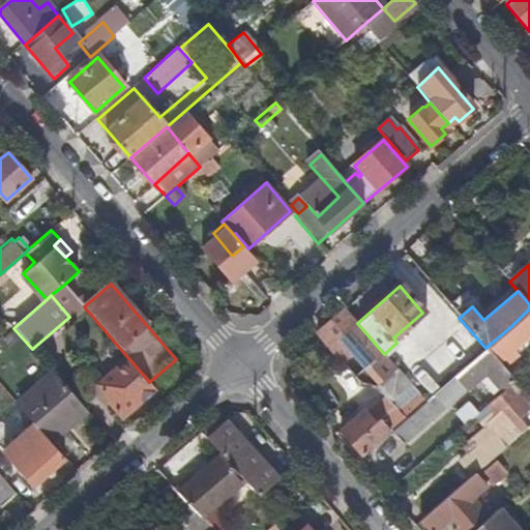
[(357,323),(347,312),(318,335),(358,383),(374,386),(384,379),(396,367),(384,354),(357,323)]
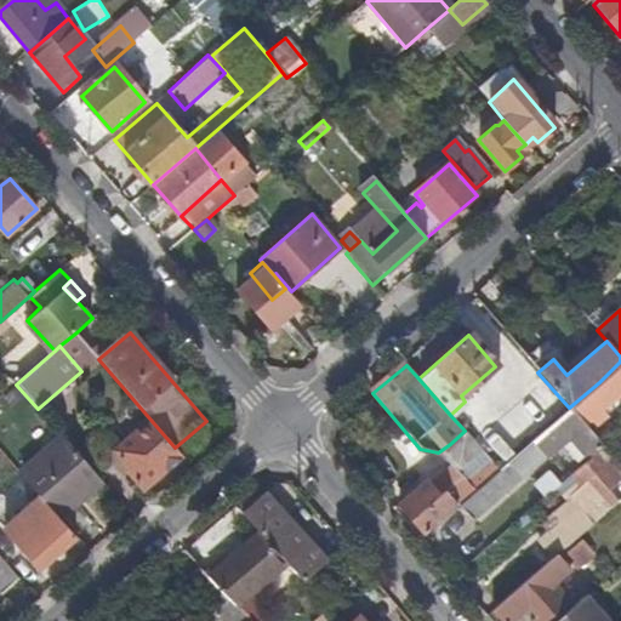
[(599,382),(569,408),(579,419),(608,393),(599,382)]
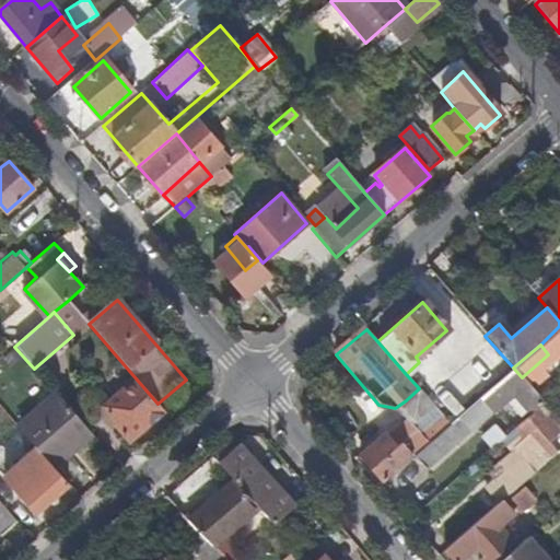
[(527,417),(544,403),(522,377),(513,368),(450,424),(435,436),(412,457),(427,473),(469,434),(466,431),(486,413),(489,416),(509,398),(520,410),(515,416),(521,422),(527,417)]
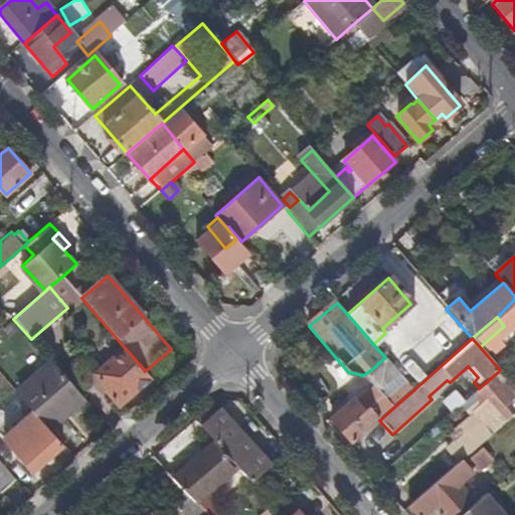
[(119,406),(151,379),(145,371),(126,349),(115,359),(112,358),(94,374),(107,389),(106,391),(119,406)]
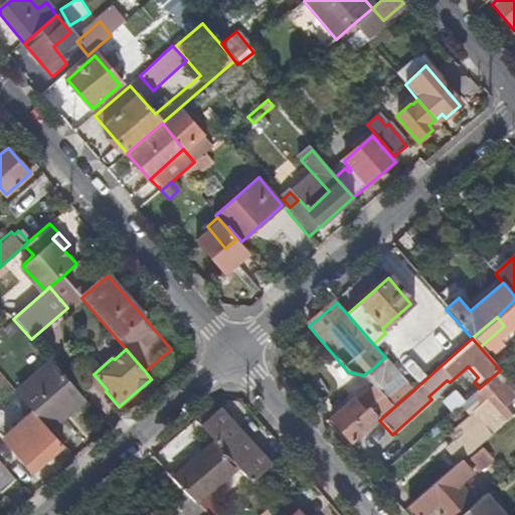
[(330,417),(353,443),(379,420),(371,411),(367,407),(383,393),(378,388),(398,372),(385,357),(373,368),(363,375),(373,385),(354,401),(352,398),(330,417)]
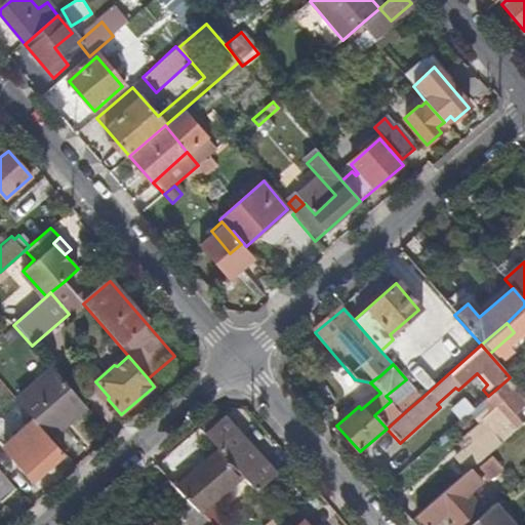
[(52,440),(88,409),(52,368),(34,385),(37,391),(21,403),(35,420),(52,440)]
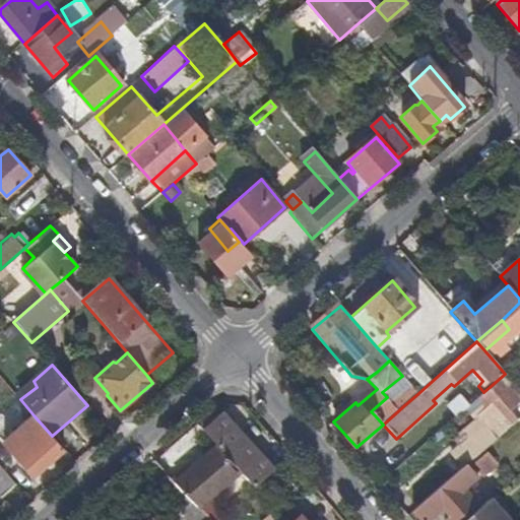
[(404,405),(417,394),(410,385),(397,396),(404,405)]
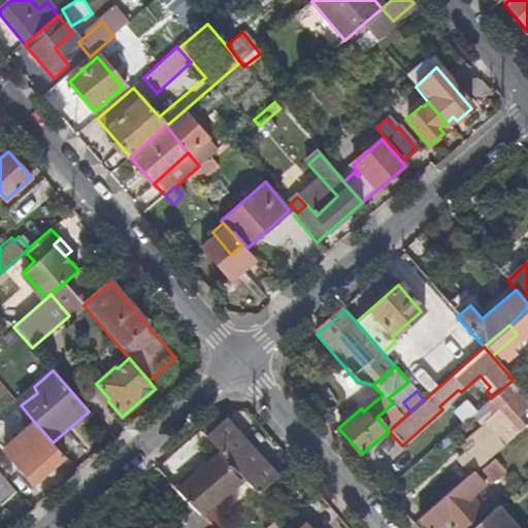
[(514,435),(525,425),(519,418),(513,410),(504,400),(497,393),(491,398),(471,415),(481,425),(495,415),(501,422),(514,435)]
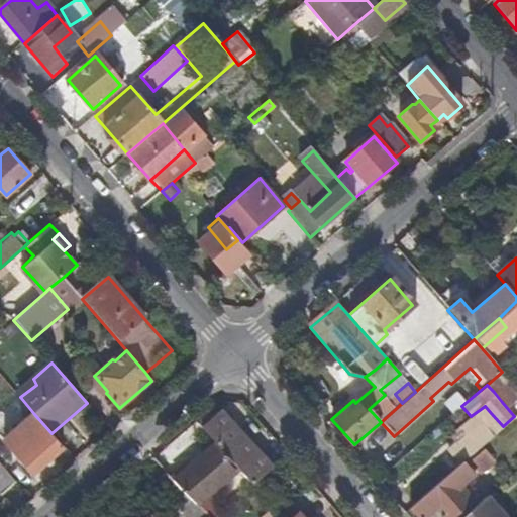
[(500,387),(494,392),(502,402),(508,409),(514,404),(500,387)]
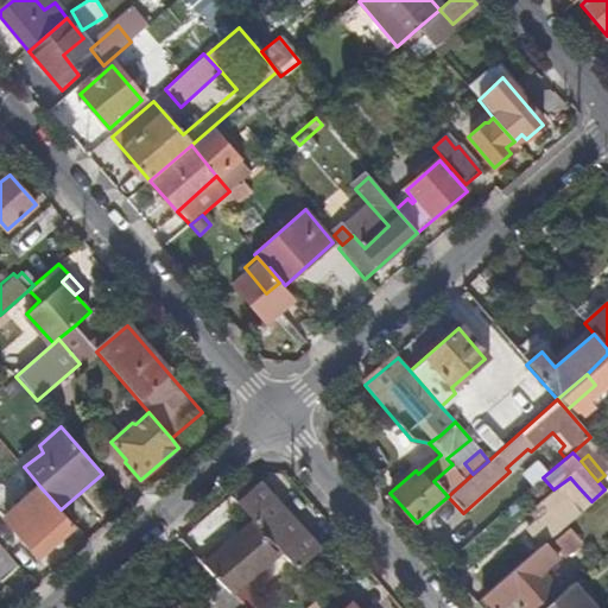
[(438,486),(448,496),(473,474),(464,463),(438,486)]
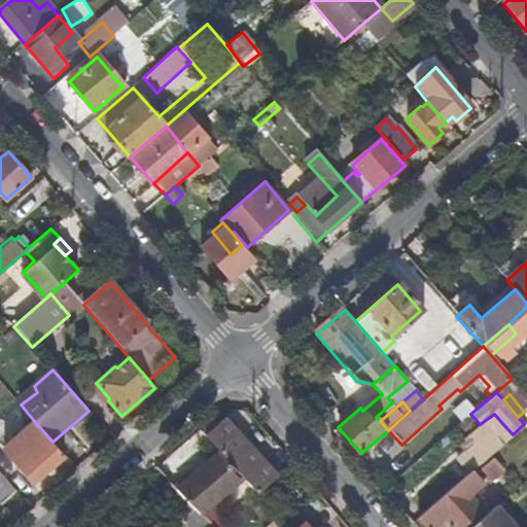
[(225,416),(221,420),(258,461),(262,457),(225,416)]
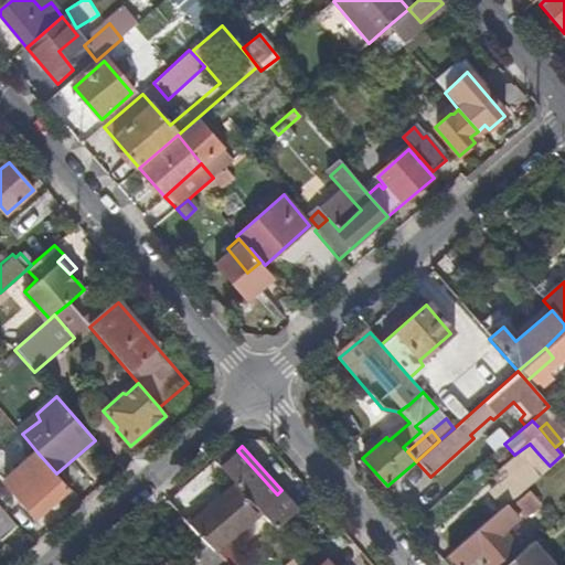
[(237,450),(221,466),(234,480),(263,513),(277,529),(299,509),(281,490),(277,494),(237,450)]
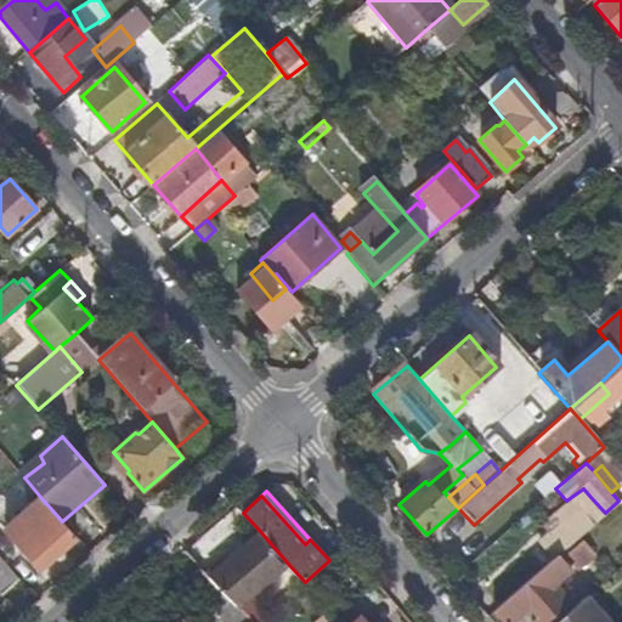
[(37,572),(77,538),(62,521),(41,498),(21,515),(38,536),(20,552),(37,572)]
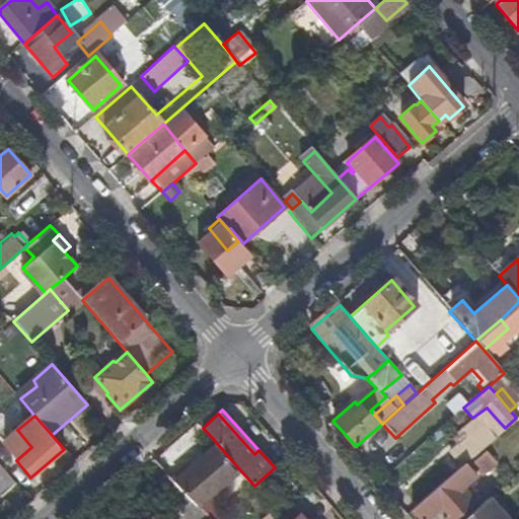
[(215,441),(170,477),(170,478),(192,501),(198,508),(241,471),(215,441)]
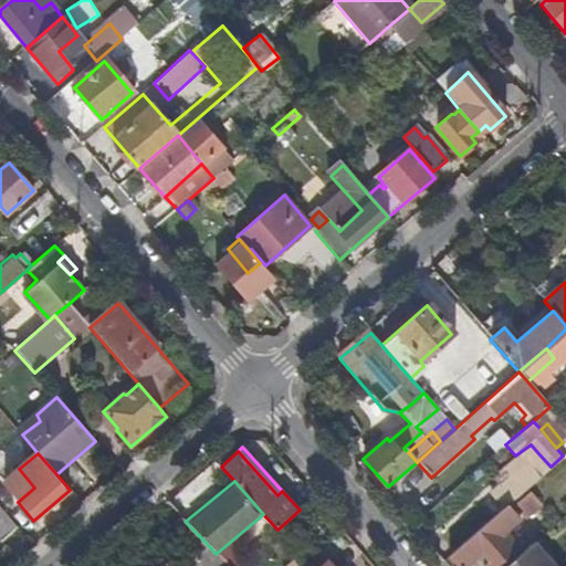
[(510,502),(448,556),(457,565),(464,565),(481,552),(489,561),(483,565),(484,565),(495,565),(519,547),(513,541),(507,544),(501,535),(517,521),(513,514),(516,511),(524,519),(541,504),(530,492),(514,505),(510,502)]
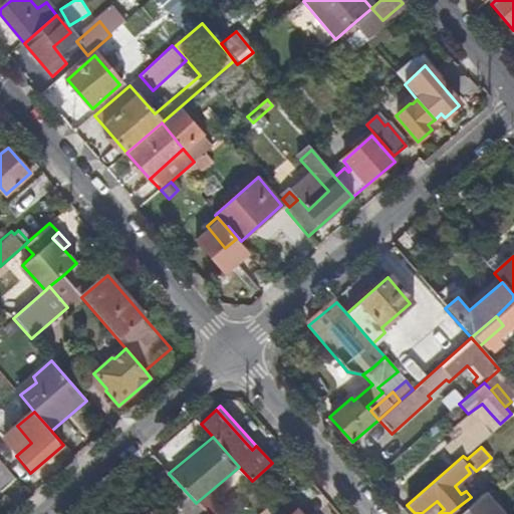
[(0,490),(1,491),(17,479),(0,459),(0,490)]
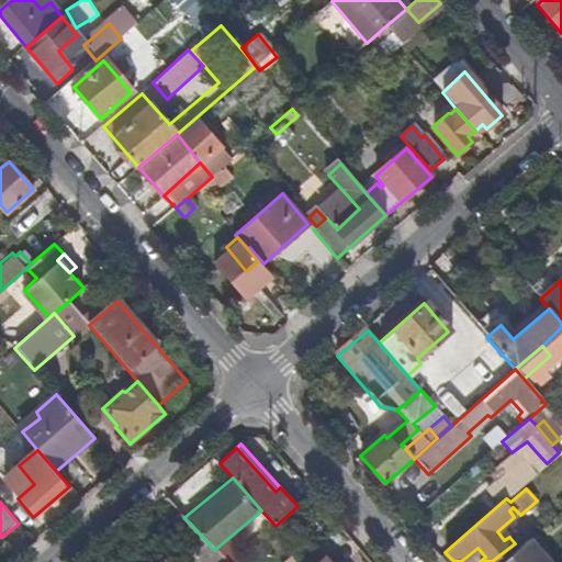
[(208,542),(184,518),(170,530),(193,555),(208,542)]
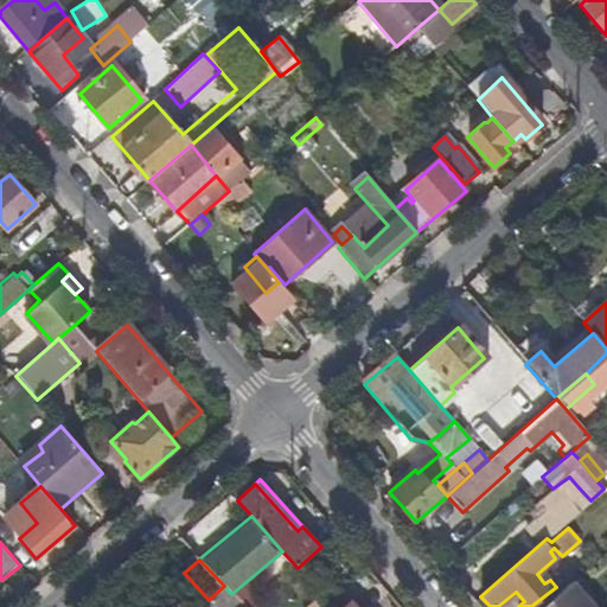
[(593,606),(572,582),(542,606),(593,606)]
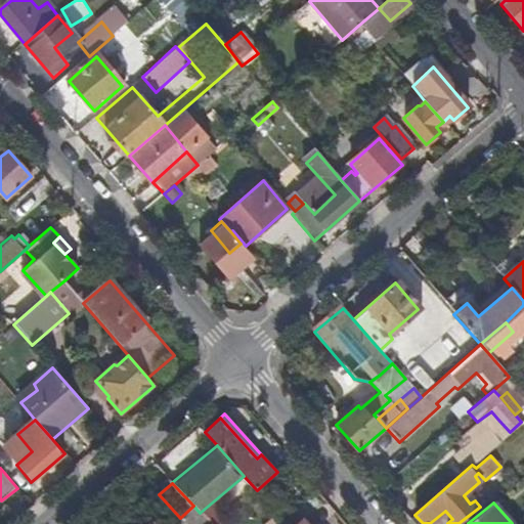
[(210,523),(200,513),(193,506),(180,518),(185,523),(210,523)]
